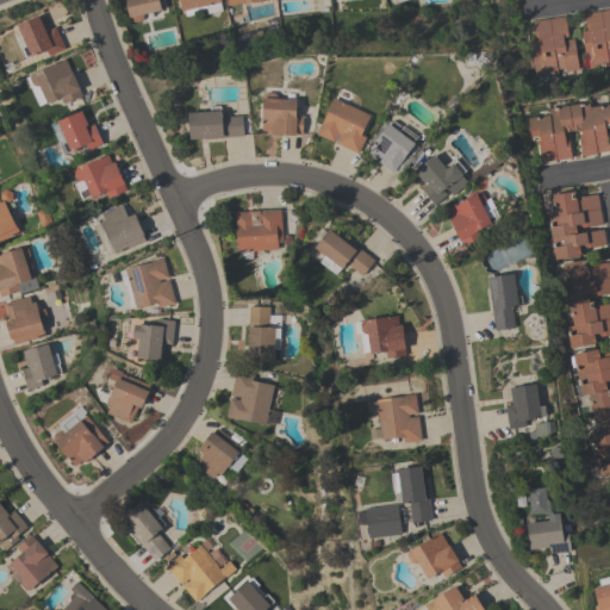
[(159,0),(161,10),(142,14),(143,17),(139,20),(132,22),(129,19),(129,17),(125,0),(159,0)]
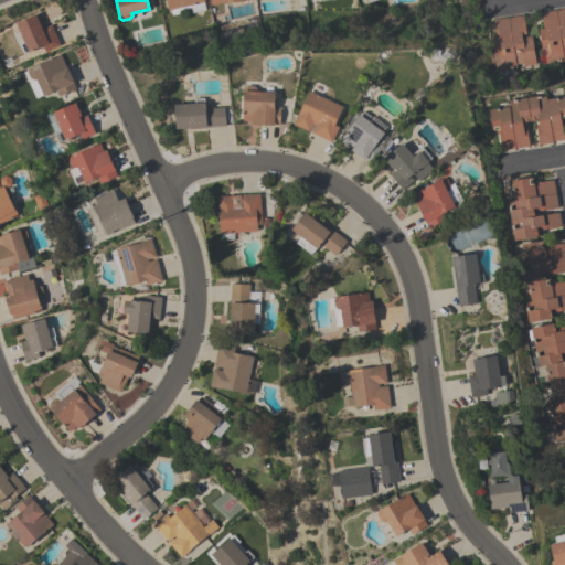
[(203,0),(204,1),(203,1),(205,9),(191,12),(190,4),(168,9),(166,0),(203,0)]
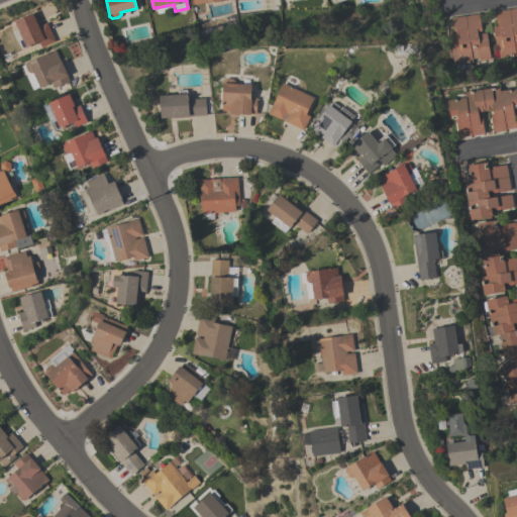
[(516,50),(514,52),(515,56),(496,59),(494,43),(495,43),(492,26),(497,25),(494,11),(516,7),(516,50)]
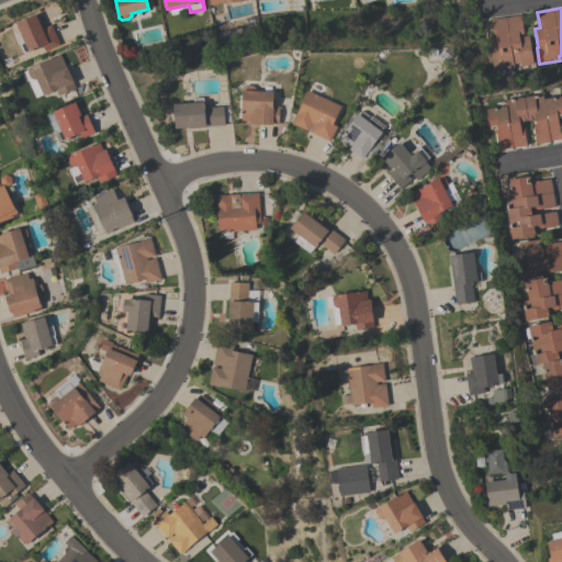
[(49,24),(59,44),(44,51),(42,45),(29,52),(27,51),(24,52),(20,44),(24,42),(15,22),(37,12),(44,26),(49,24)]
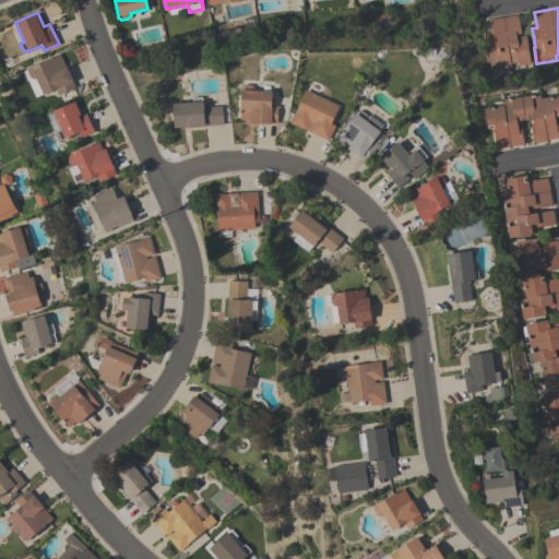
[(525,35),(528,63),(516,66),(516,62),(509,62),(510,67),(489,70),(487,55),(487,54),(485,35),(490,35),(488,19),(518,14),(520,33),(515,33),(516,36),(525,35)]
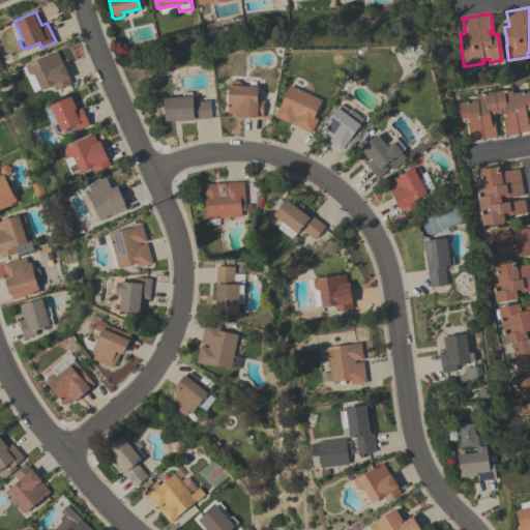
[(70,83),(55,89),(53,84),(40,89),(40,88),(33,91),(23,66),(26,65),(26,64),(57,51),(70,83)]
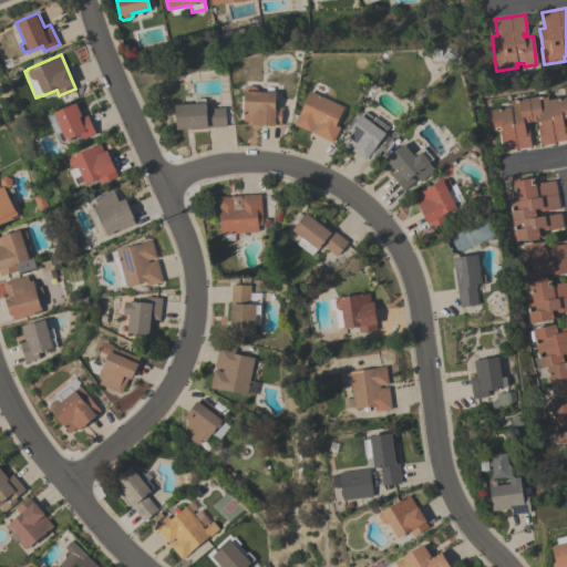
[(281,106),(280,125),(275,124),(275,125),(251,124),(251,121),(243,121),(244,88),(248,85),(255,85),(255,88),(259,88),(259,91),(275,92),(275,106),(281,106)]
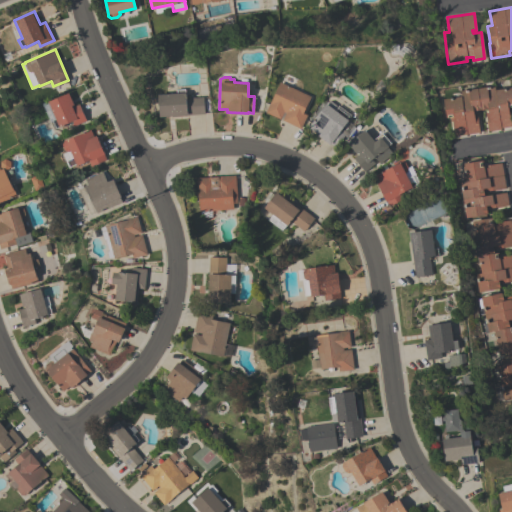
[(292,87),(310,96),(302,113),(306,115),(300,128),(281,120),(285,112),(283,111),(279,119),(264,112),(269,102),(269,103),(279,82),(280,82),(292,87)]
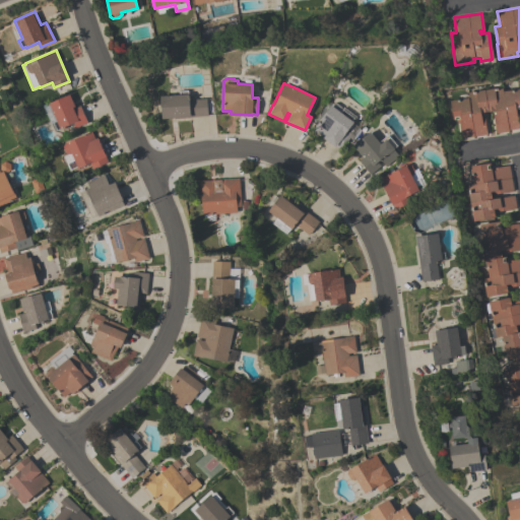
[(486,134),(460,138),(458,122),(456,123),(456,119),(452,119),(450,101),(467,98),(467,91),(502,87),(502,90),(519,88),(519,108),(518,109),(519,128),(508,129),(508,131),(495,133),(493,114),(496,114),(496,111),(481,113),(481,116),(483,116),(486,134)]
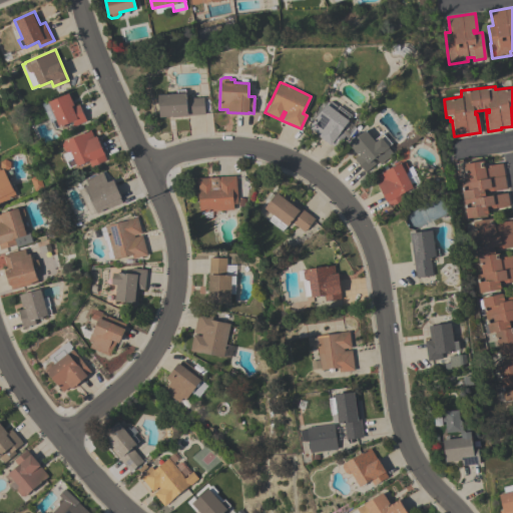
[(203,97),(204,114),(159,117),(158,94),(177,93),(176,89),(185,89),(185,98),(203,97)]
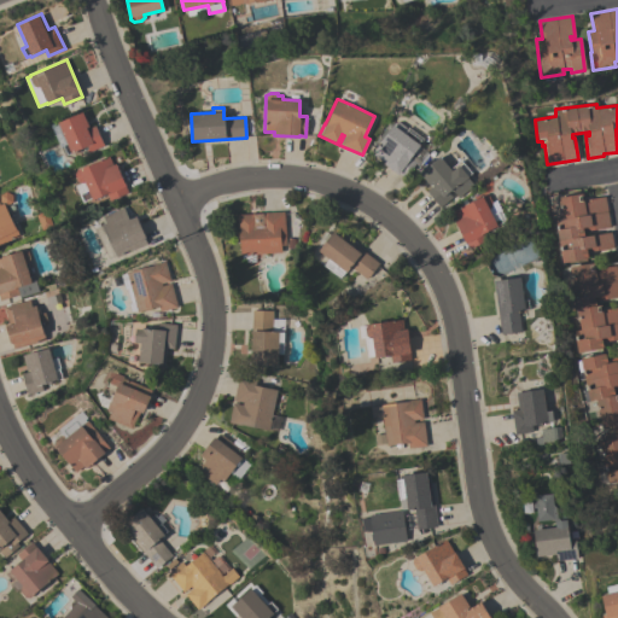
[(94,126),(104,145),(89,151),(87,145),(66,155),(63,145),(66,143),(58,123),(82,112),(88,126),(86,127),(87,129),(94,126)]
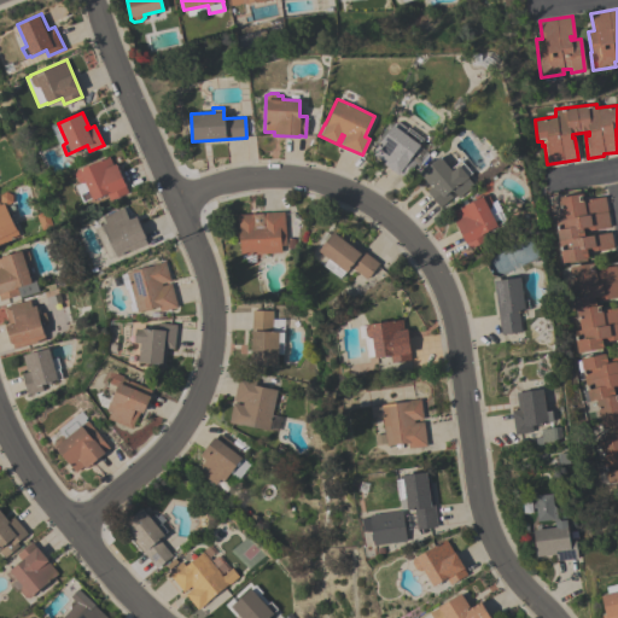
[(419,145),(409,158),(415,162),(404,178),(371,153),(382,139),(379,136),(385,128),(389,130),(392,124),(394,122),(398,122),(404,126),(404,132),(403,133),(419,145)]
